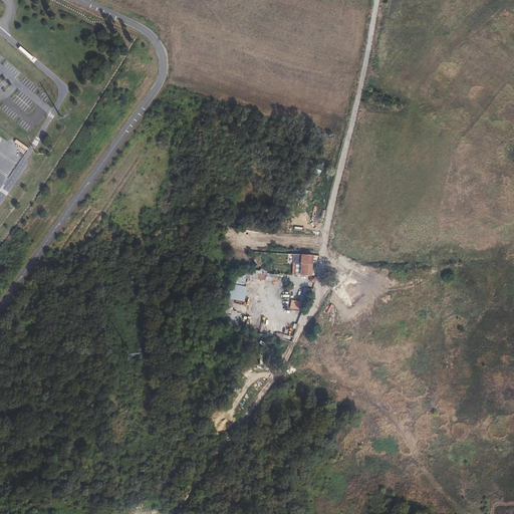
[(321,220),(323,213),(318,211),(317,215),(314,214),(313,218),(321,220)]
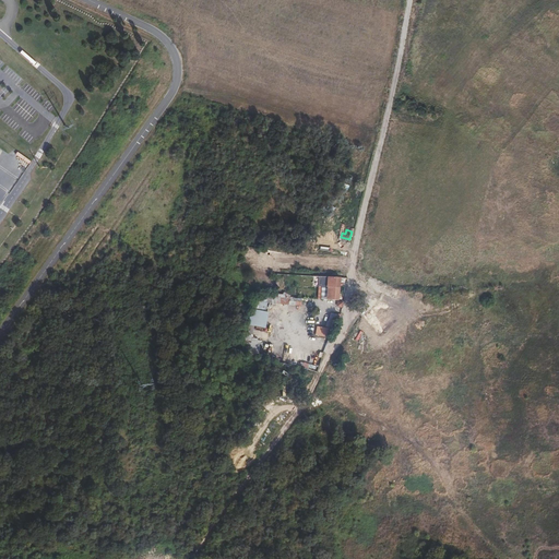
[(265,256),(264,266),(275,268),(277,256),(270,254),(270,257),(265,256)]
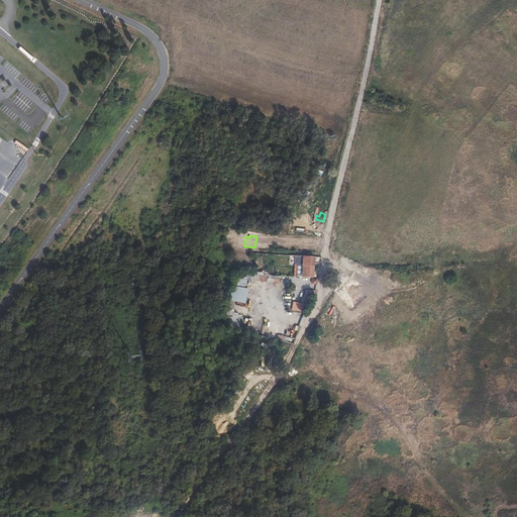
[(314,257),(302,256),(301,277),(313,278),(314,257)]
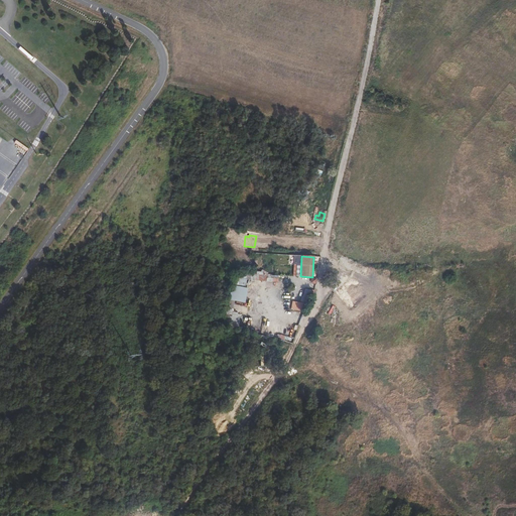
[(246,285),(246,280),(266,281),(266,271),(253,271),(253,274),(246,274),(246,278),(241,278),(240,284),(246,285)]
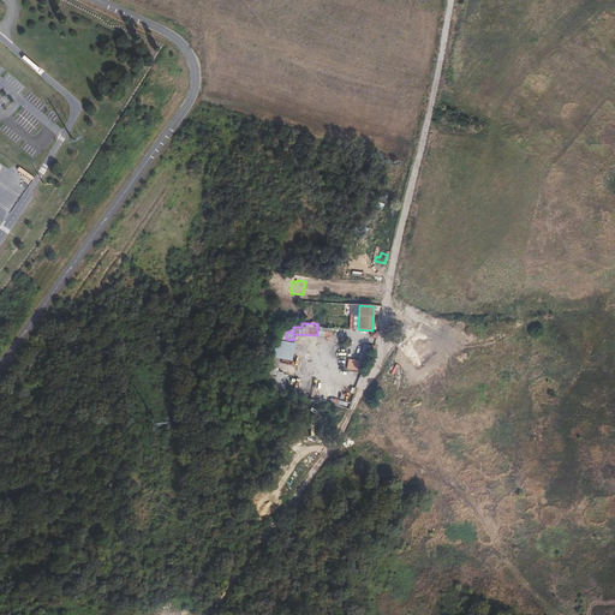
[(434,352),(417,330),(399,346),(416,368),(434,352)]
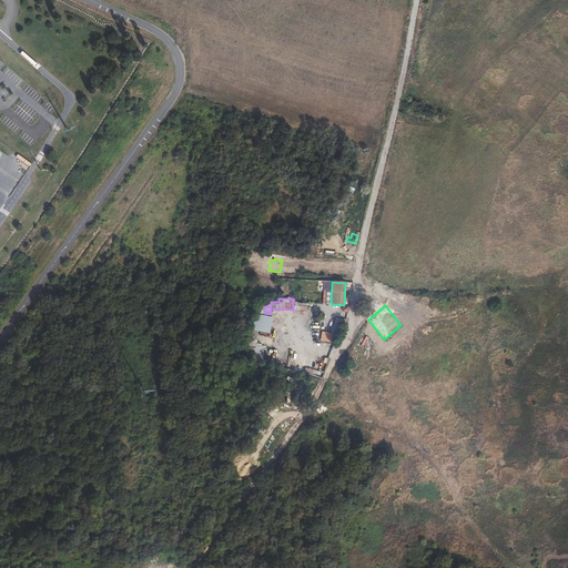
[(259,315),(255,332),(270,334),(274,318),(259,315)]
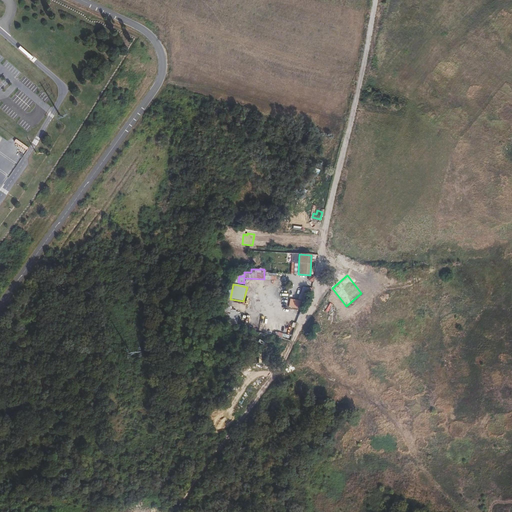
[(290,299),(288,308),(300,310),(301,301),(290,299)]
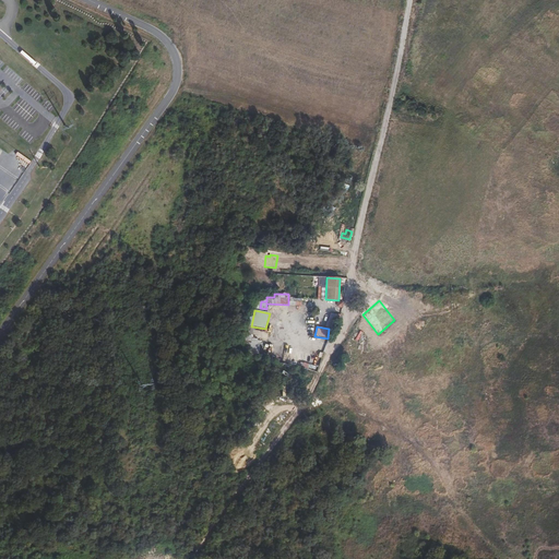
[(272,360),(276,344),(249,337),(245,354),(272,360)]
